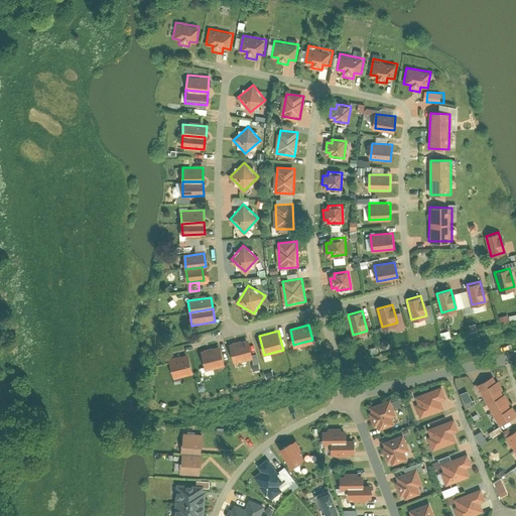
[(248,339),(229,343),(233,360),(252,356),(248,339)]
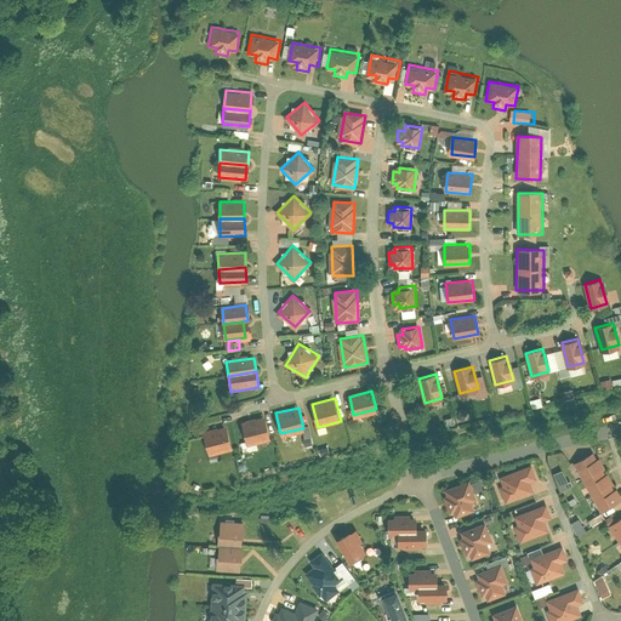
[(263,416),(241,421),(246,444),(268,439),(263,416)]
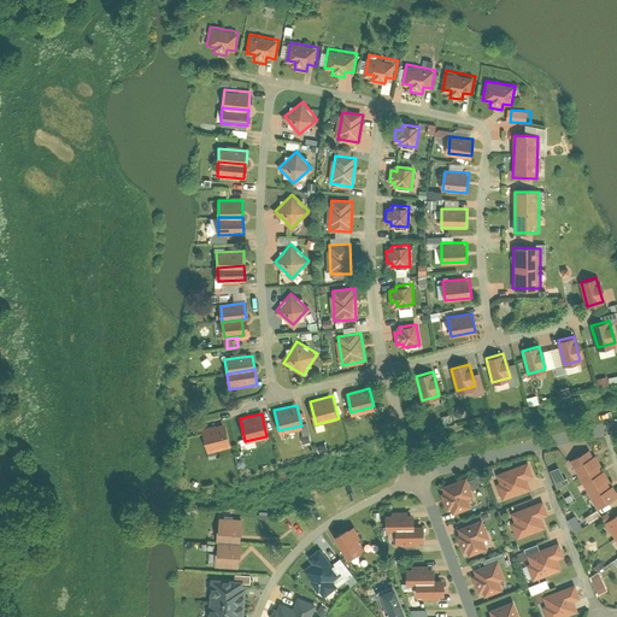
[(224,422),(201,427),(207,451),(230,445),(224,422)]
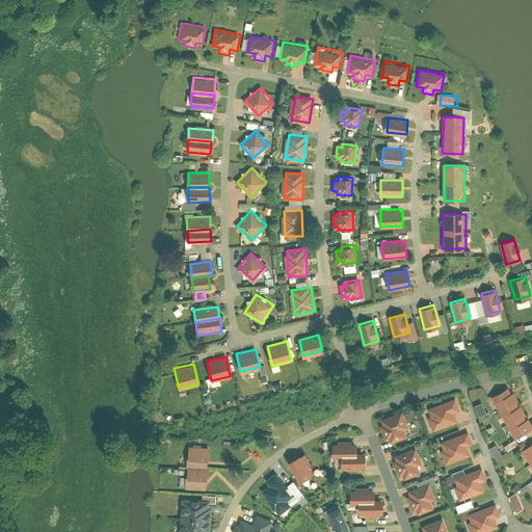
[(499,411),(519,401),(510,387),(491,397),(499,411)]
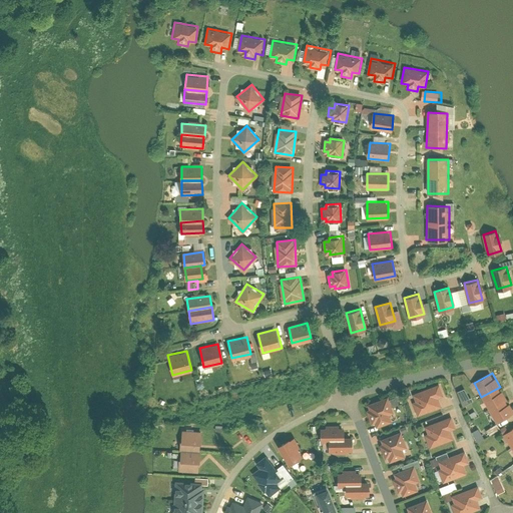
[(443,396),(439,384),(413,394),(416,401),(412,402),(417,416),(441,407),(438,398),(443,396)]
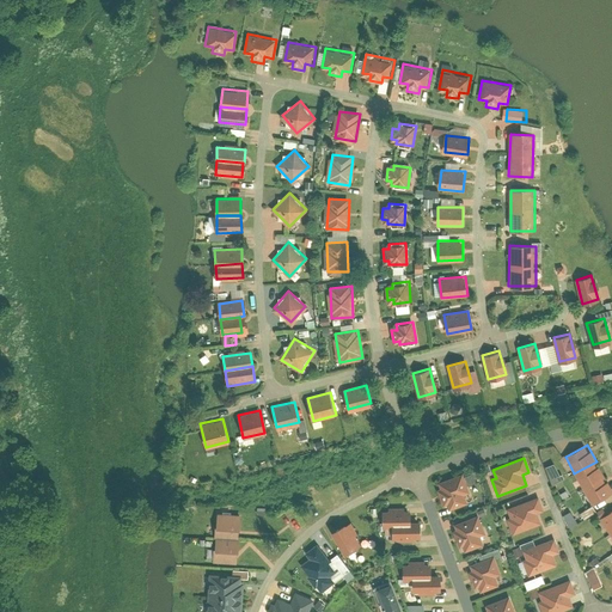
[(582,488),(604,476),(597,461),(574,473),(582,488)]
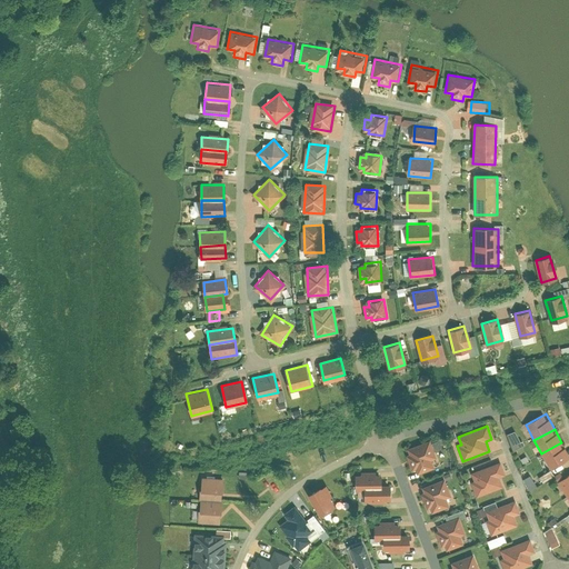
[(510,433),(517,450),(526,447),(519,430),(510,433)]
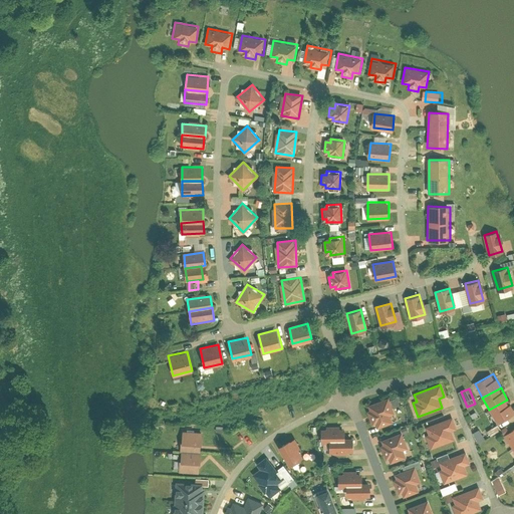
[(393,423),(390,415),(394,413),(388,397),(367,405),(369,410),(366,411),(371,424),(375,423),(377,428),(393,423)]
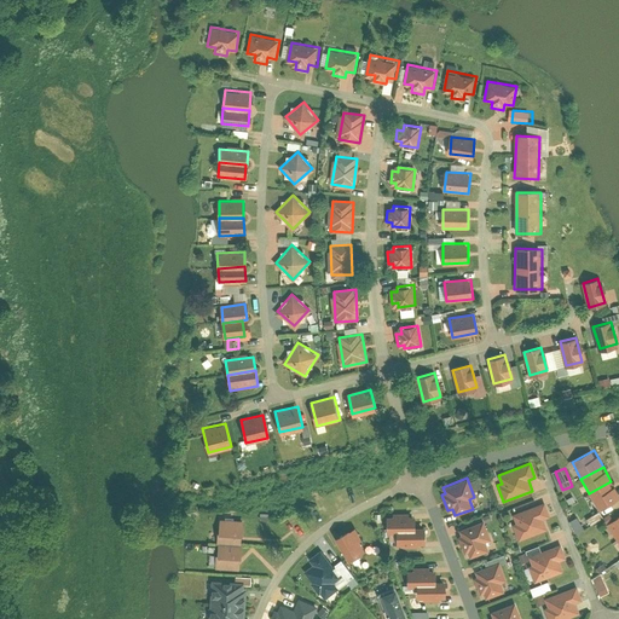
[(599,510),(618,497),(618,495),(611,481),(589,493),(599,510)]
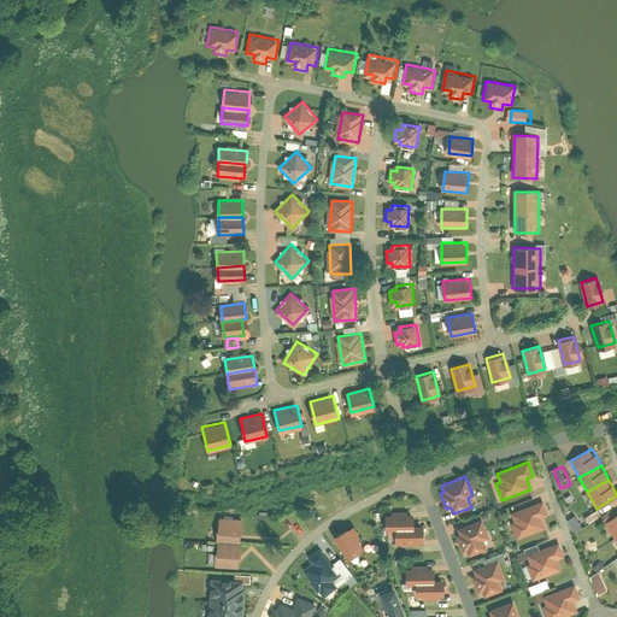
[(548,515),(542,500),(511,512),(515,521),(511,522),(517,539),(546,527),(542,517),(548,515)]
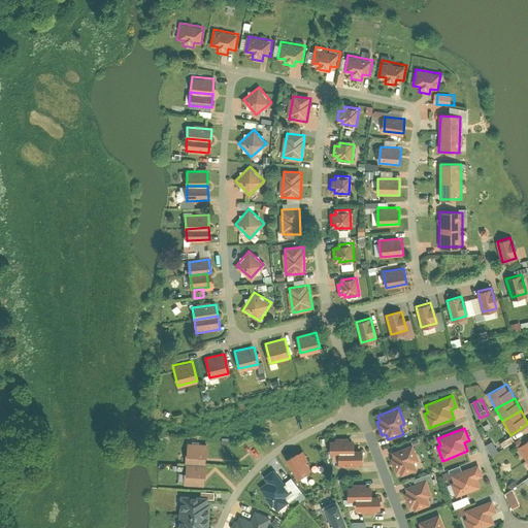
[(334,440),(330,440),(330,455),(338,455),(338,463),(342,463),(342,466),(359,466),(359,463),(363,463),(362,448),(355,448),(355,439),(349,439),(349,437),(334,437),(334,440)]
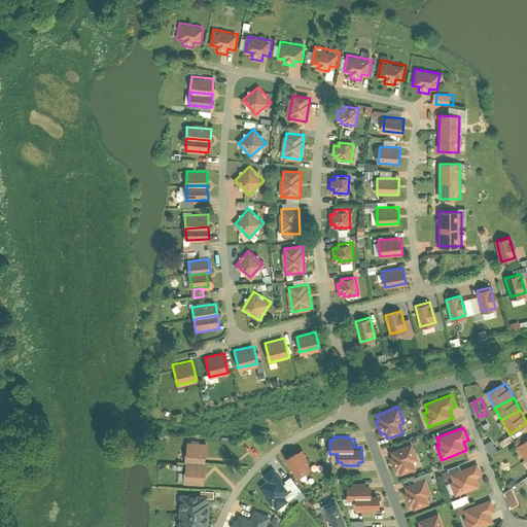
[(526,460),(526,438),(517,447),(526,460)]
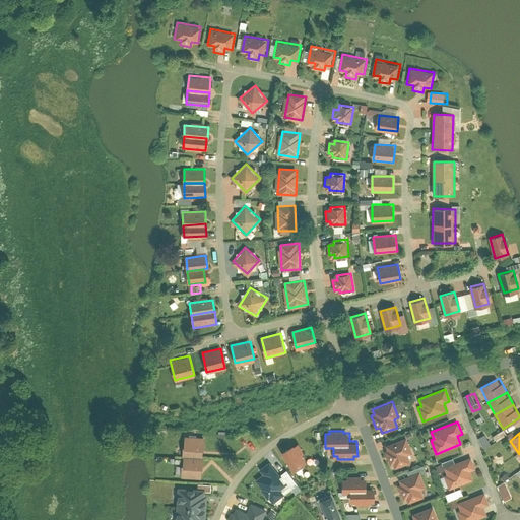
[(204,436),(184,435),(183,455),(202,456),(203,448),(204,448),(204,436)]
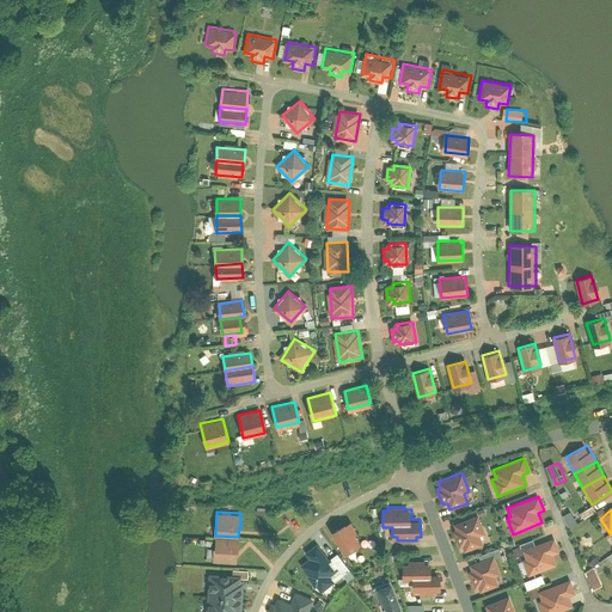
[(574,512),(565,515),(571,527),(580,522),(574,512)]
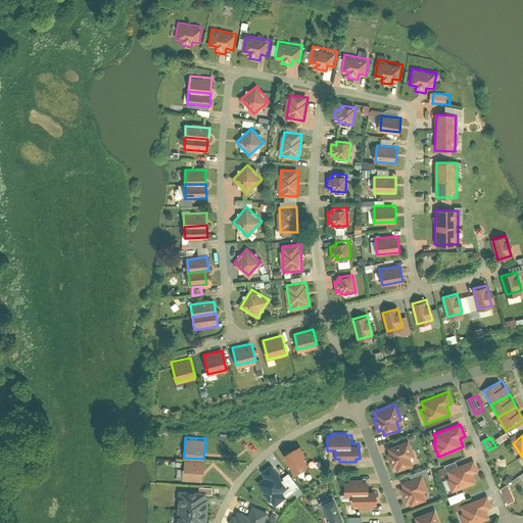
[(413,465),(410,457),(415,456),(409,439),(387,447),(389,452),(387,453),(392,467),(395,466),(396,471),(413,465)]
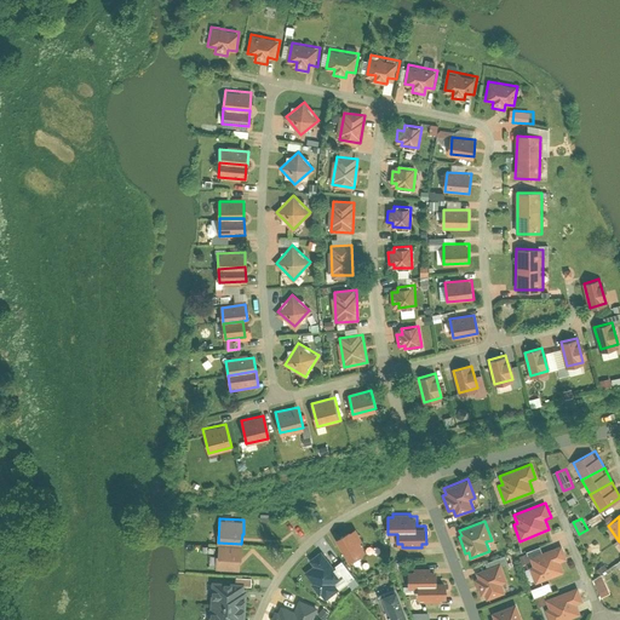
[(356,526),(337,537),(349,558),(366,550),(360,540),(363,538),(356,526)]
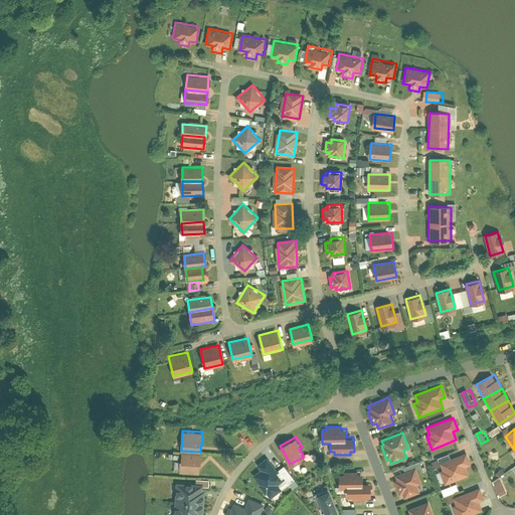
[(200,452),(181,451),(180,472),(199,473),(199,464),(201,465),(201,452),(200,452)]
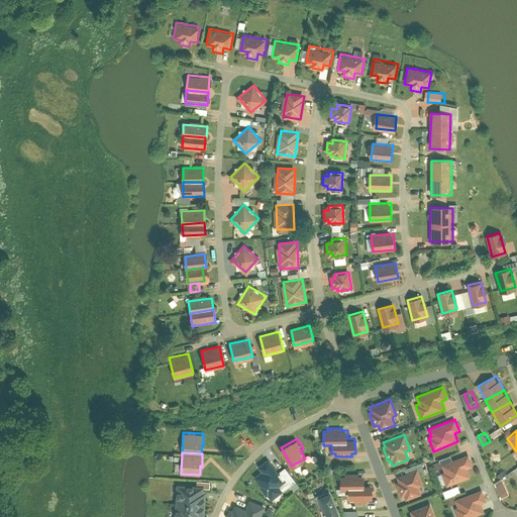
[(473,467),(469,453),(441,463),(444,472),(441,473),(446,487),(472,477),(468,468),(473,467)]
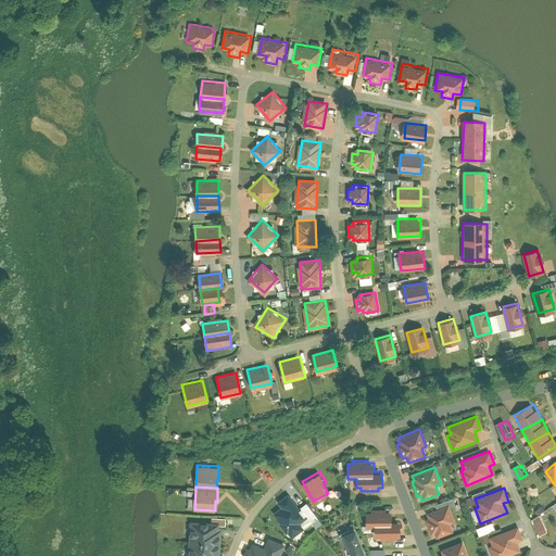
[(288,492),(276,502),(280,507),(273,512),(292,536),(318,517),(306,502),(300,507),(288,492)]
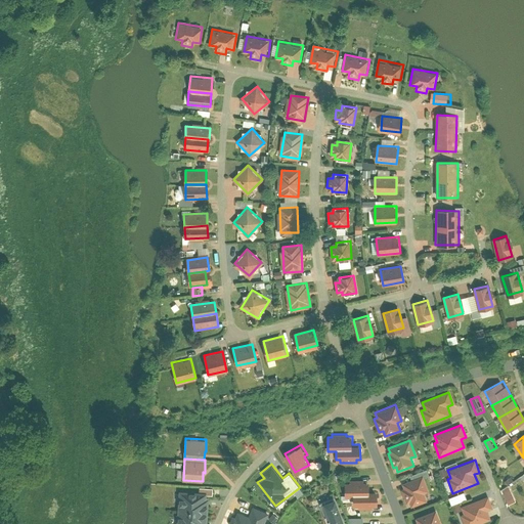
[(429,490),(423,474),(402,482),(404,487),(401,489),(406,503),(409,501),(411,507),(427,500),(424,492),(429,490)]
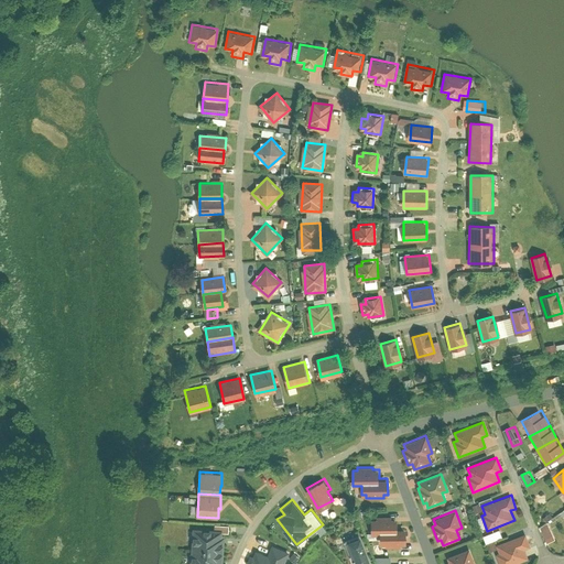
[(376,520),(371,520),(371,535),(380,535),(380,544),(386,544),(386,548),(402,548),(402,544),(407,544),(407,528),(398,528),(398,519),(391,519),(391,517),(376,517),(376,520)]
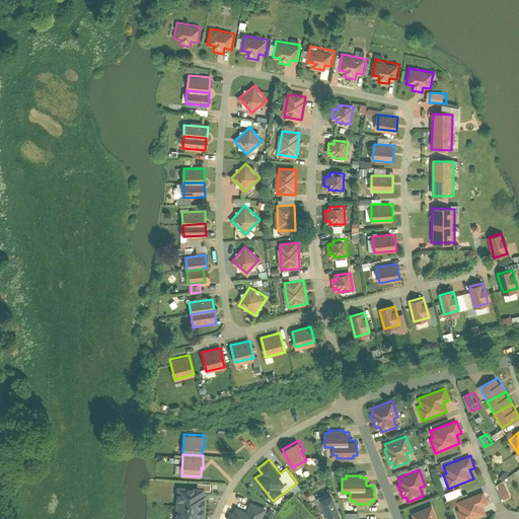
[(498,485),(503,497),(511,493),(506,480),(498,485)]
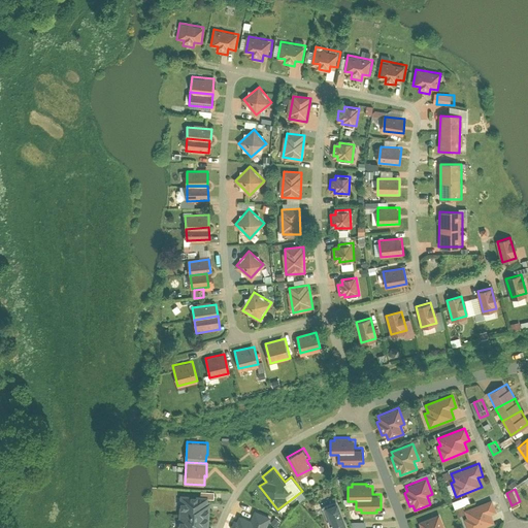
[(208,495),(180,493),(178,527),(208,527),(210,500),(207,500),(208,495)]
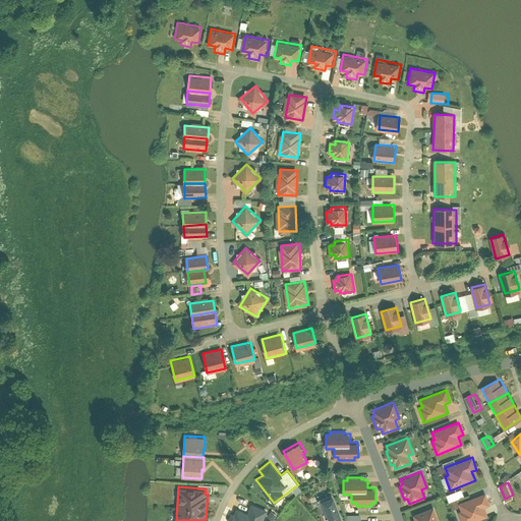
[(464,488),(449,495),(451,502),(467,496),(464,488)]
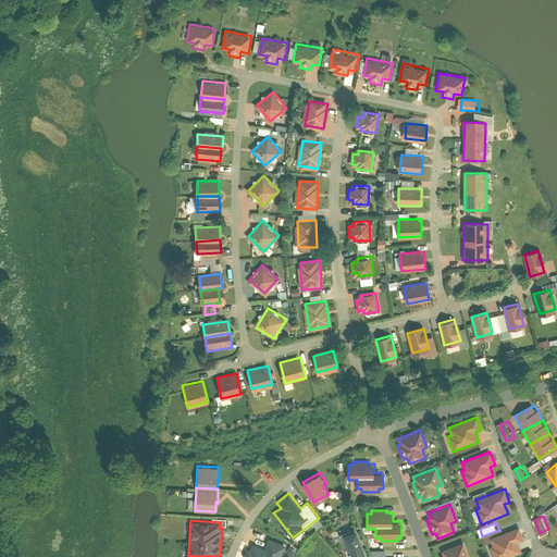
[(523,540),(519,527),(490,537),(493,546),(490,547),(493,556),(506,556),(522,552),(518,542),(523,540)]
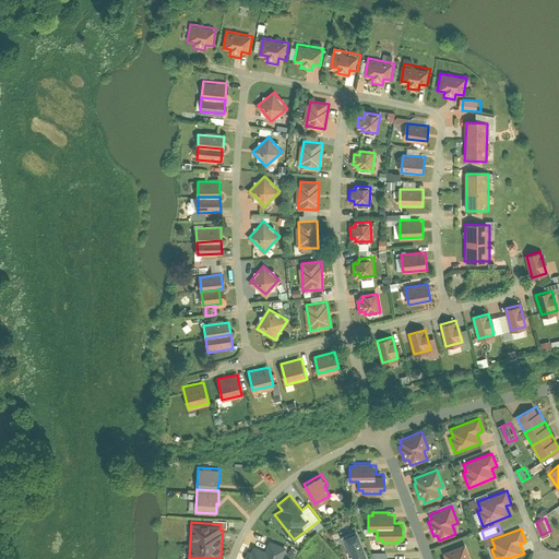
[(361,558),(368,557),(357,530),(342,535),(349,556),(353,555),(354,558),(361,558)]
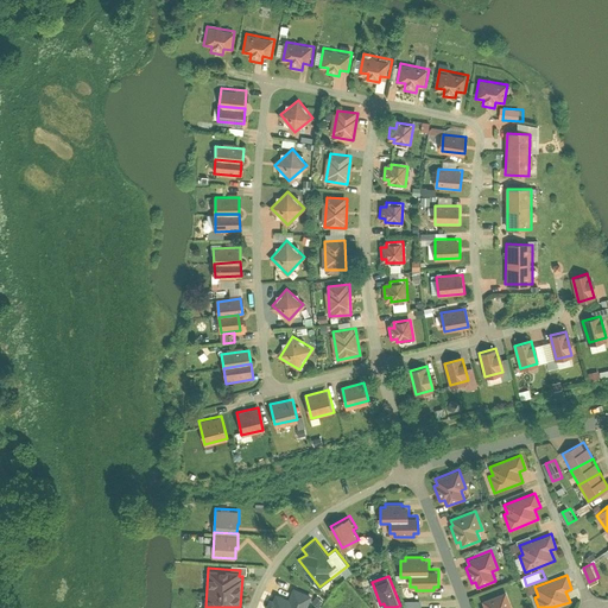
[(306,607),(312,594),(293,586),(287,597),(276,593),(268,607),(306,607)]
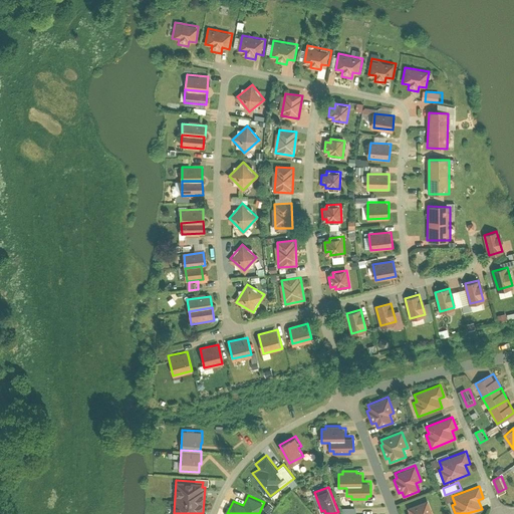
[(433,513),(428,500),(408,507),(410,512),(407,513),(433,513)]
